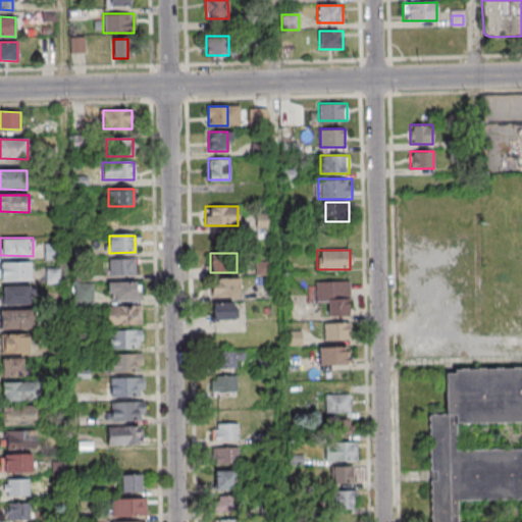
[(136,259),(136,276),(110,276),(110,260),(136,259)]
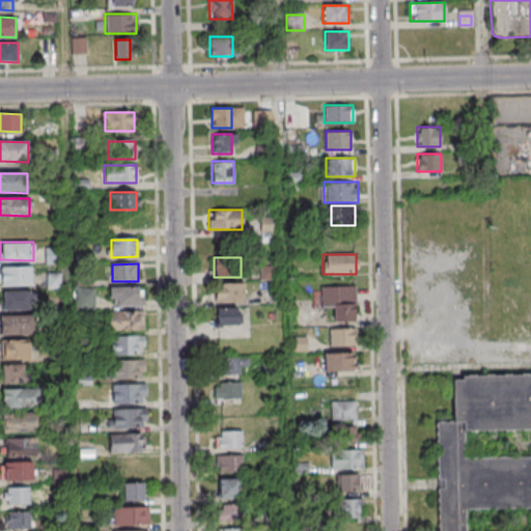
[(0,266),(0,285),(30,285),(30,266),(0,266)]
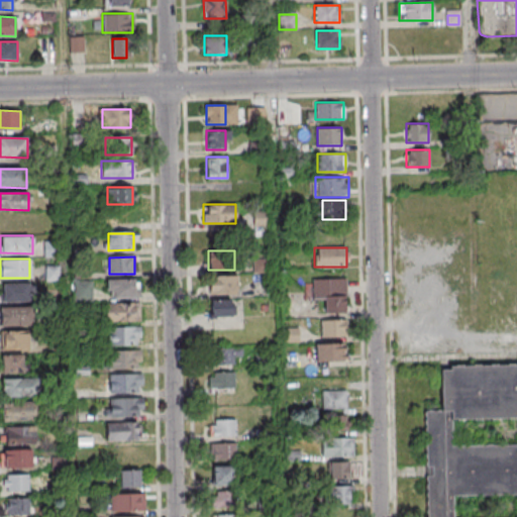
[(59,280),(59,267),(45,267),(45,280),(59,280)]
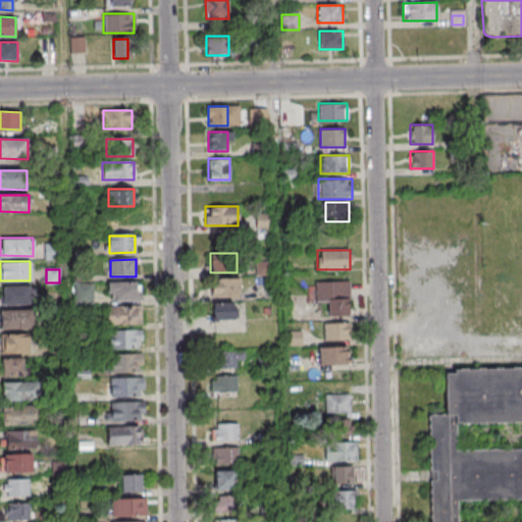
[(211,298),(240,298),(240,279),(211,279),(211,298)]
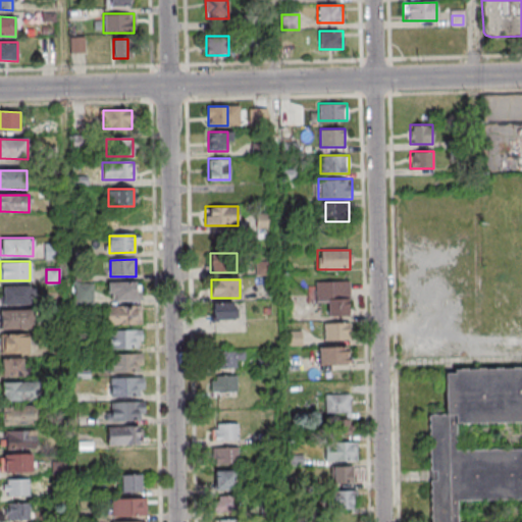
[(141,301),(141,281),(108,281),(108,301),(141,301)]
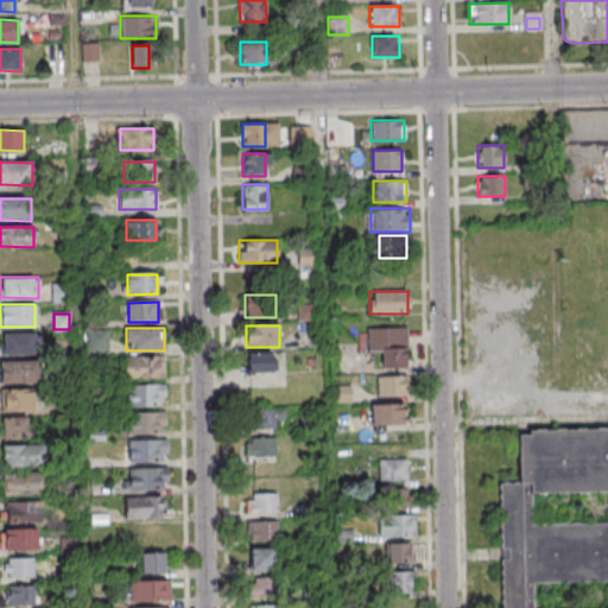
[(407,328),(366,328),(366,354),(381,354),(381,368),(407,369),(407,328)]
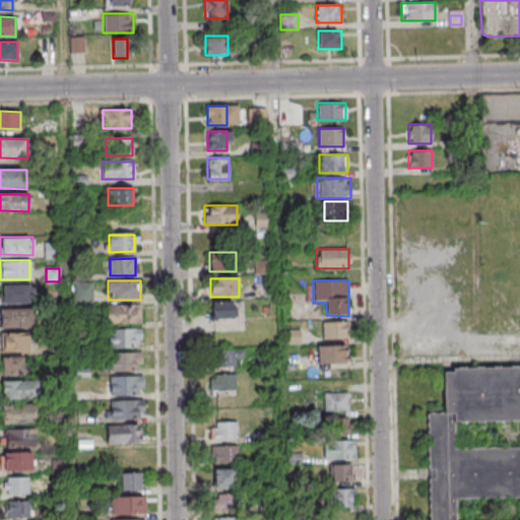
[(92,304),(92,282),(75,282),(75,304),(92,304)]
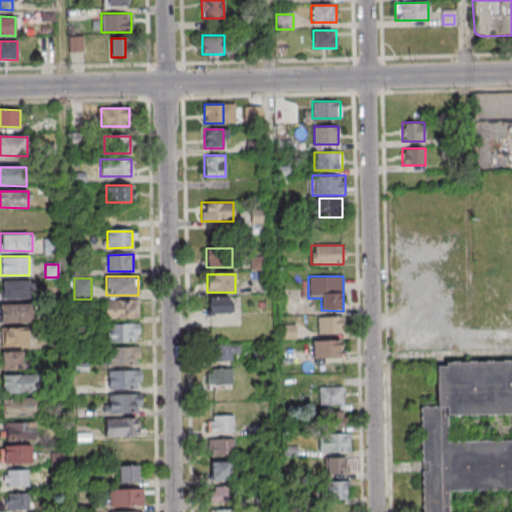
[(33,280),(1,280),(1,299),(33,299),(33,280)]
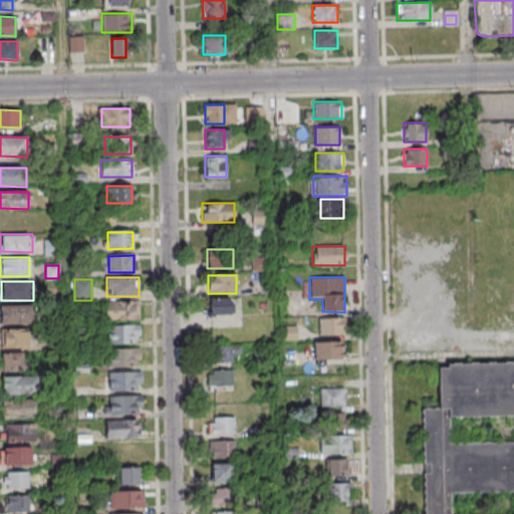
[(230,315),(230,298),(209,298),(209,315),(230,315)]
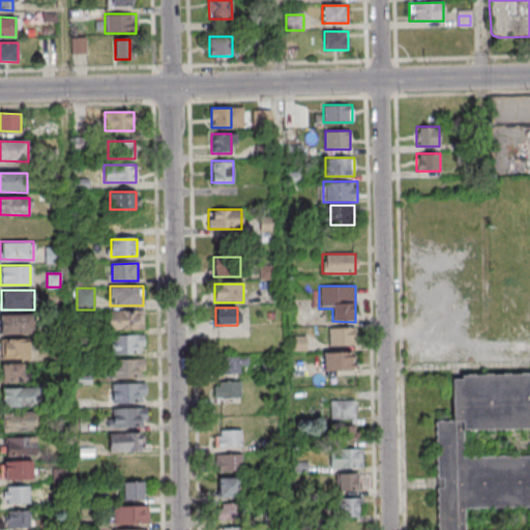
[(144,330),(144,312),(107,312),(107,330),(144,330)]
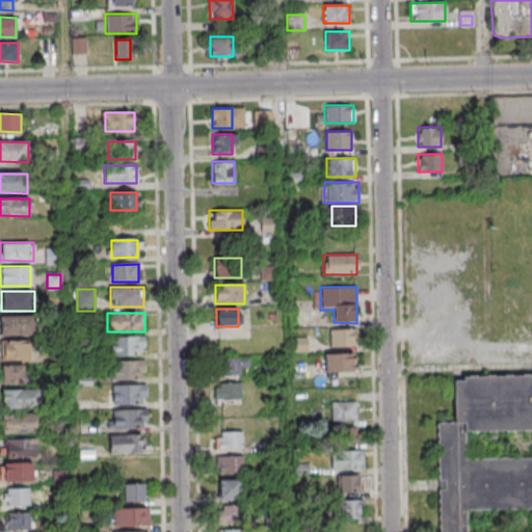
[(0,335),(34,335),(34,315),(0,315),(0,335)]
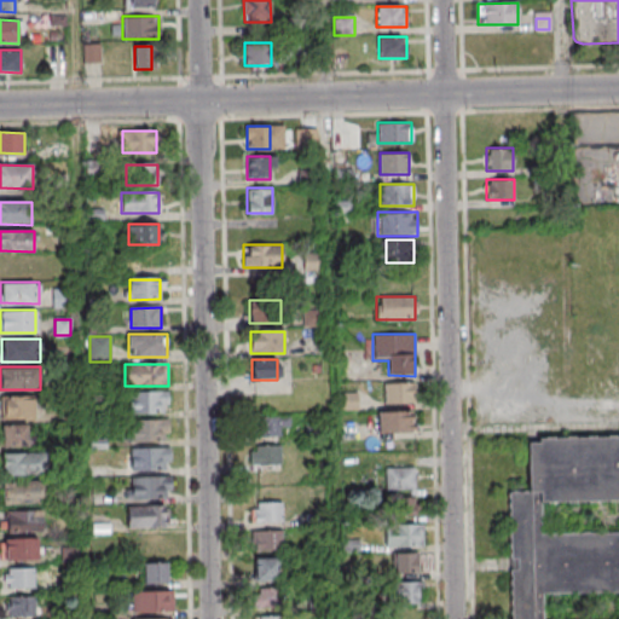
[(383,383),(383,405),(415,405),(415,383),(383,383)]
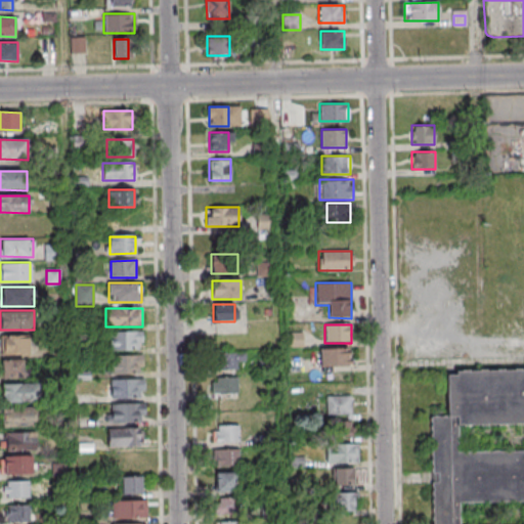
[(137,332),(138,349),(113,349),(112,333),(137,332)]
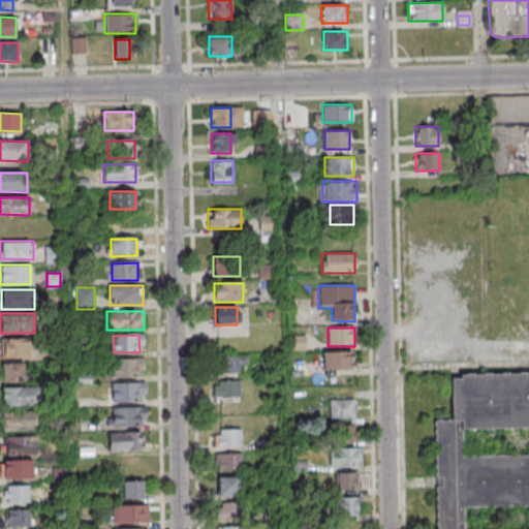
[(30,339),(0,339),(0,358),(30,358),(30,339)]
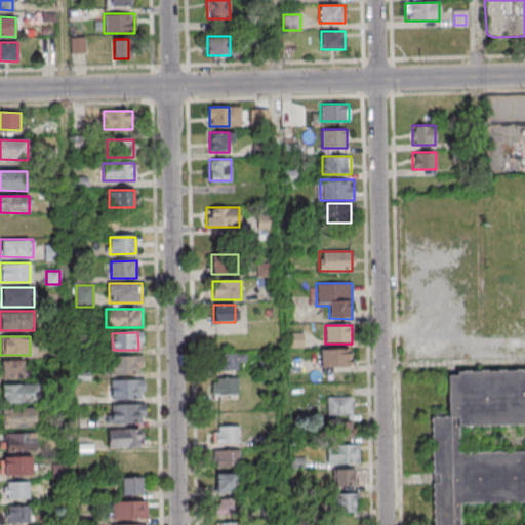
[(351,349),(319,349),(319,366),(351,366),(351,349)]
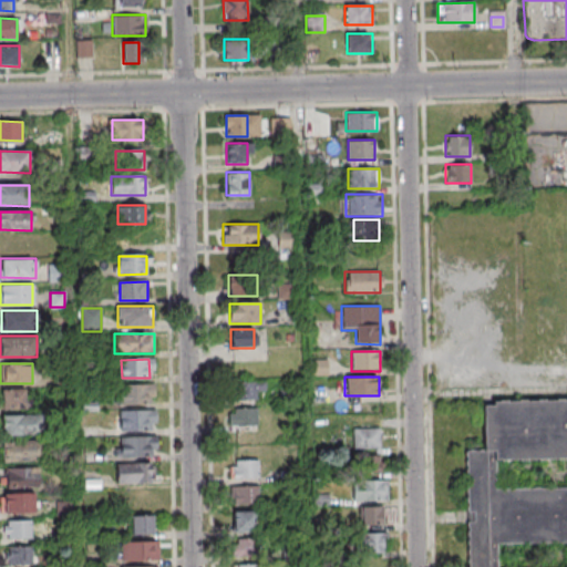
[(230,399),(264,399),(264,382),(230,382),(230,399)]
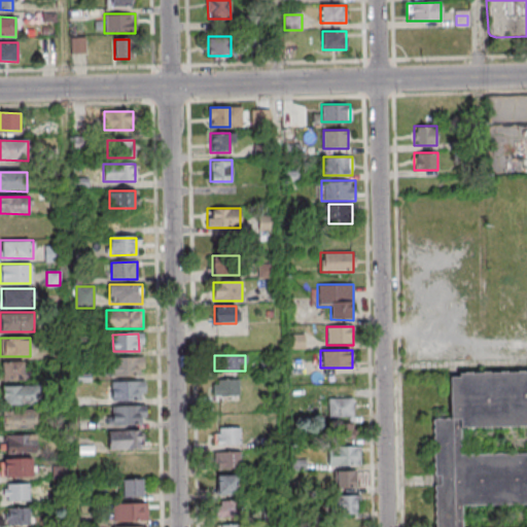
[(140,358),(140,376),(112,376),(111,358),(140,358)]
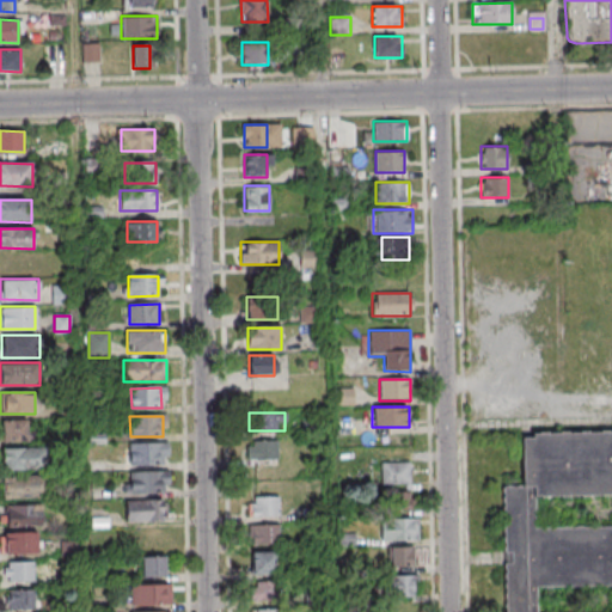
[(1,441),(31,441),(31,429),(28,429),(28,420),(1,420),(1,441)]
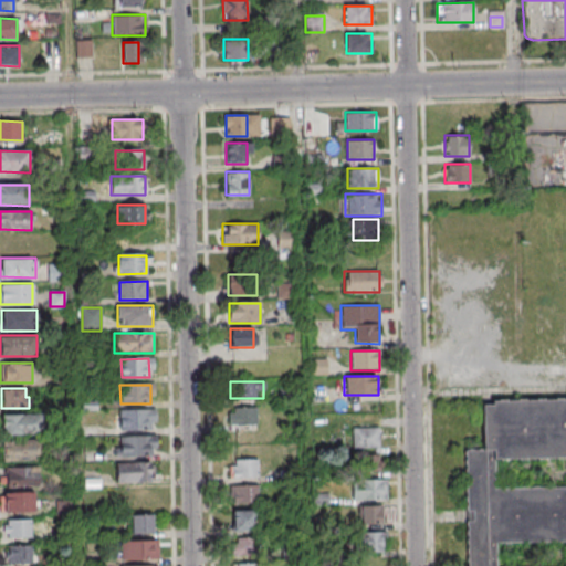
[(471,565),(468,453),(486,453),(484,408),(495,408),(495,405),(565,402),(565,565),(471,565)]
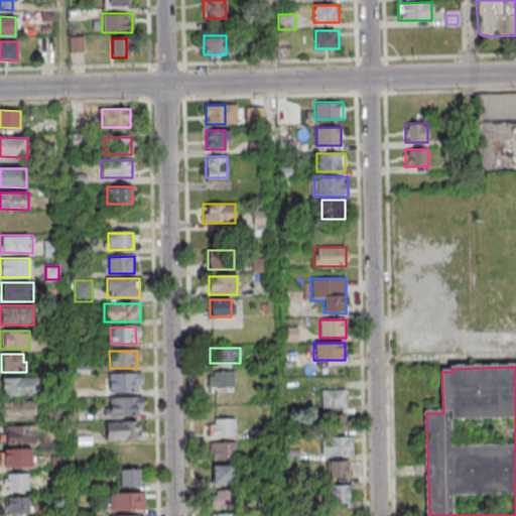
[(234,371),(209,371),(209,387),(234,387),(234,371)]
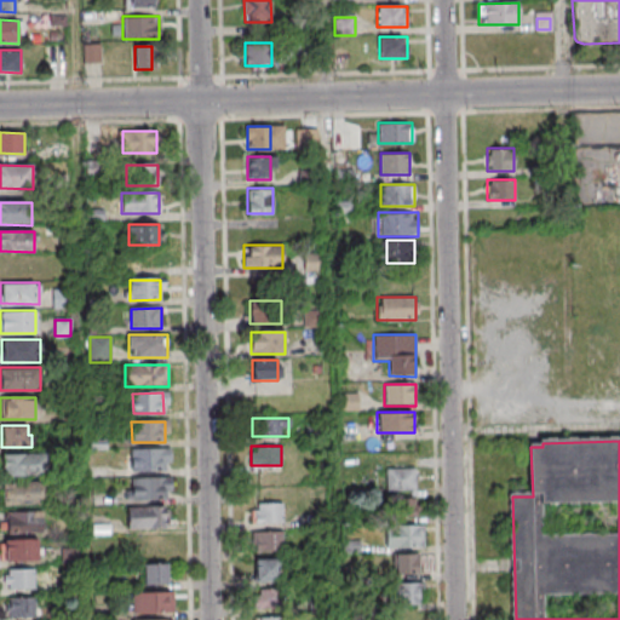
[(171,448),(131,448),(131,470),(171,470),(171,448)]
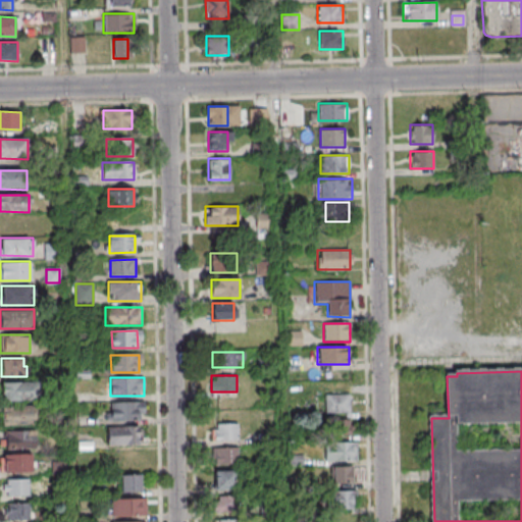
[(41,401),(41,381),(2,381),(2,401),(41,401)]
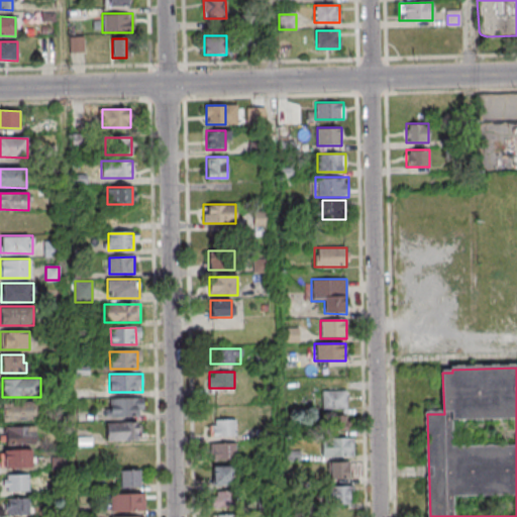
[(347,408),(347,390),(322,390),(322,408),(347,408)]
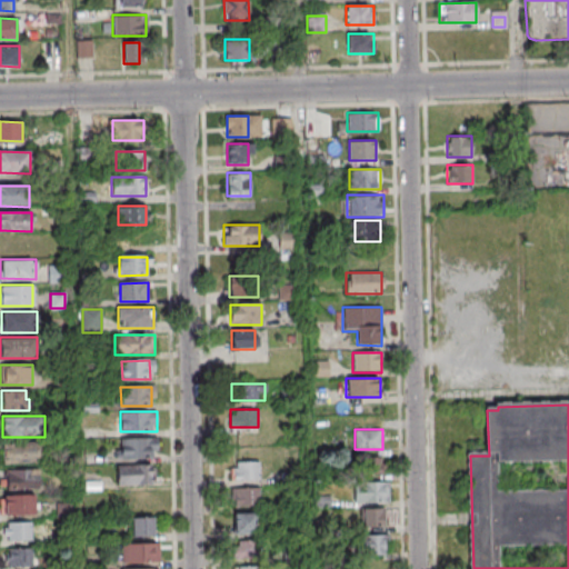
[(157,458),(157,438),(120,438),(120,458),(157,458)]
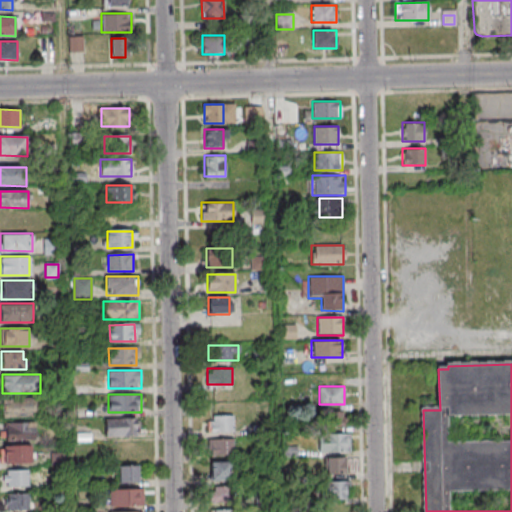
[(1,416),(37,416),(37,398),(1,398),(1,416)]
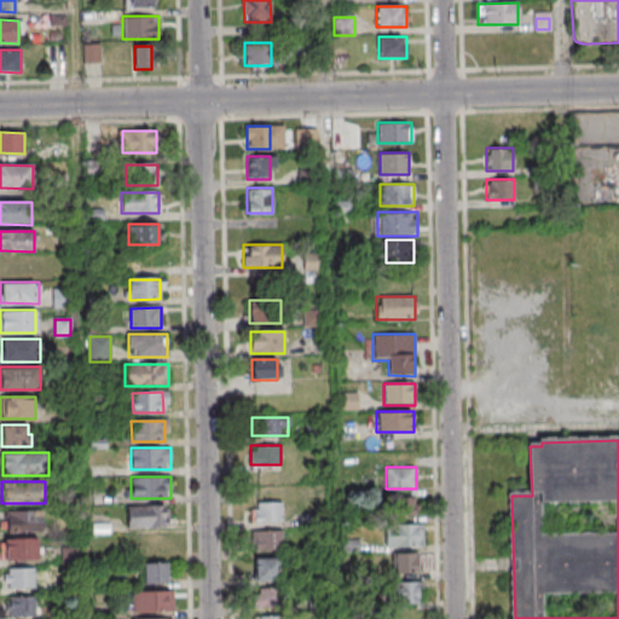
[(282,522),(282,502),(252,502),(252,522),(282,522)]
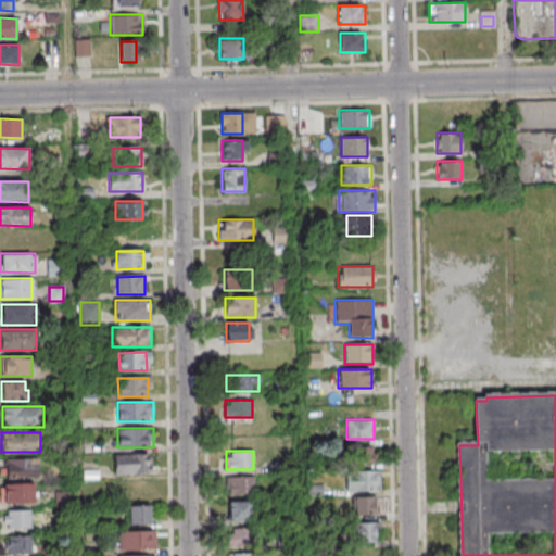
[(148,454),(148,472),(116,474),(115,455),(148,454)]
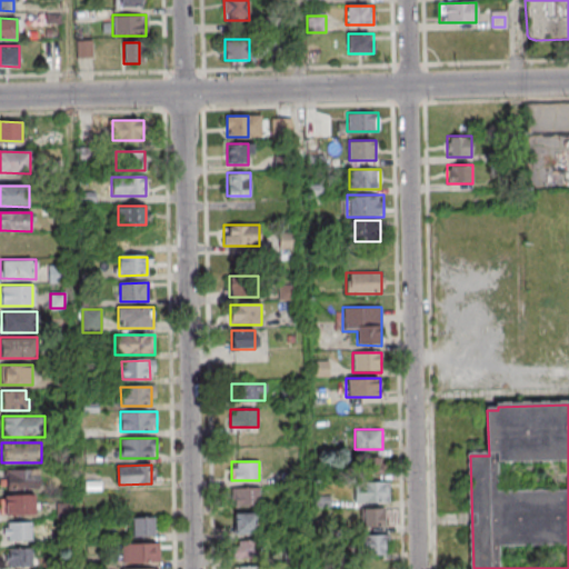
[(38,469),(0,469),(0,487),(38,488),(38,469)]
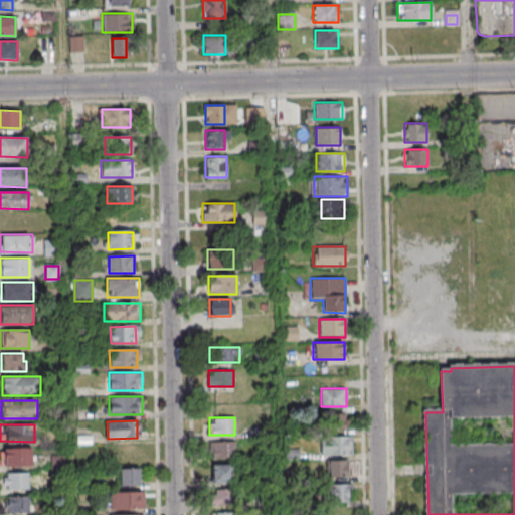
[(352,437),(320,437),(320,454),(352,454),(352,437)]
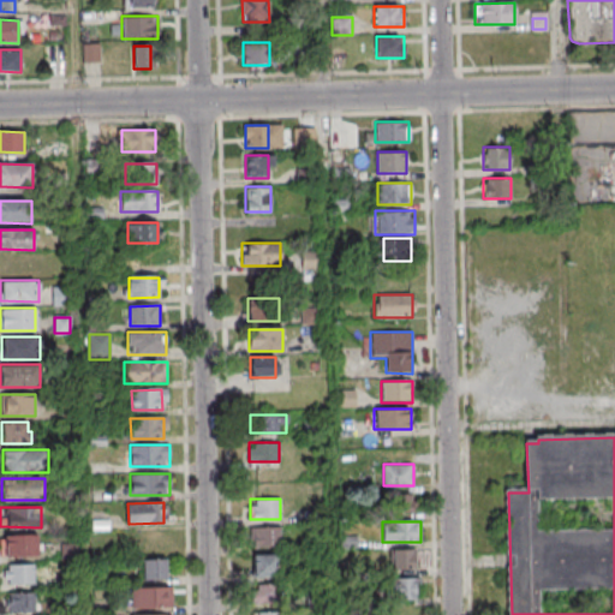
[(256,547),(281,547),(281,526),(256,526),(256,547)]
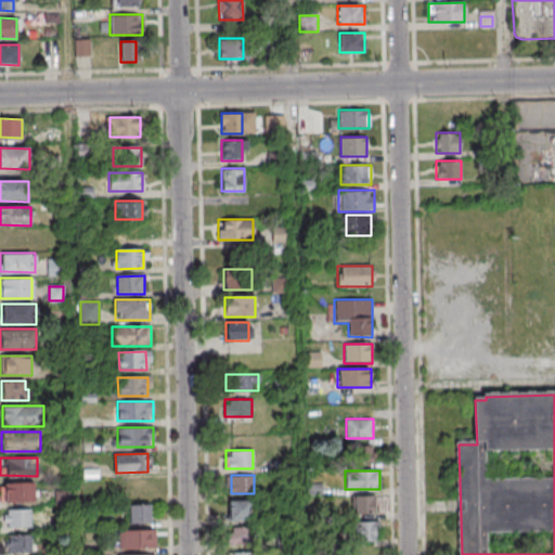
[(0,501),(36,502),(36,482),(0,481),(0,501)]
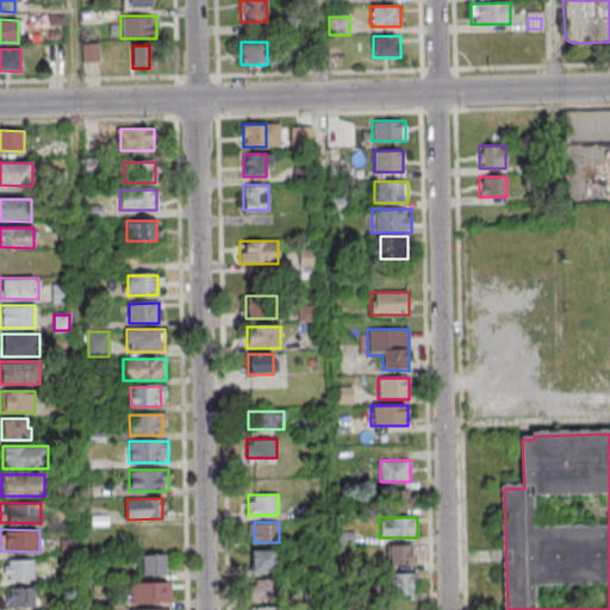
[(414,545),(387,545),(387,564),(414,564),(414,545)]
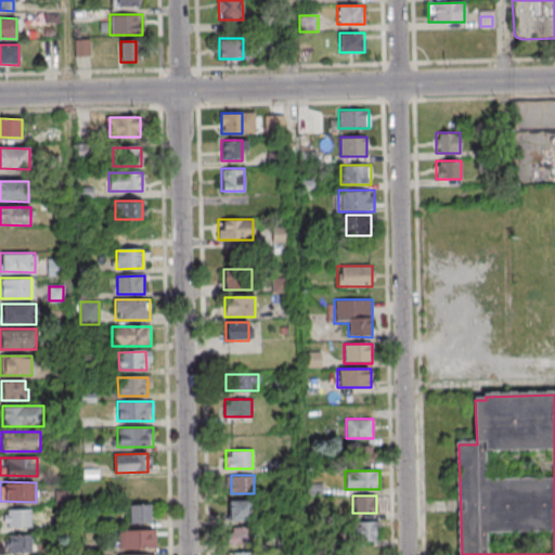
[(250,500),(228,500),(228,520),(250,520),(250,500)]
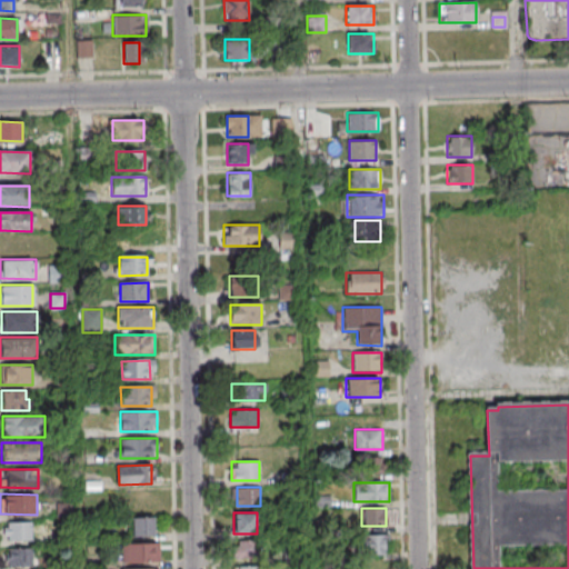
[(130,518),(130,537),(155,537),(155,518),(130,518)]
